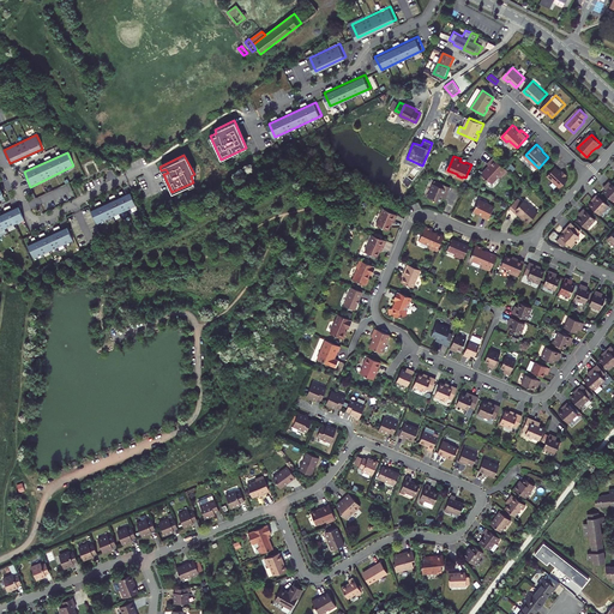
[(492,166),(489,169),(488,168),(485,172),(485,175),(488,179),(489,178),(494,182),(501,175),(504,176),(510,170),(495,157),(489,163),(491,164),(492,166)]
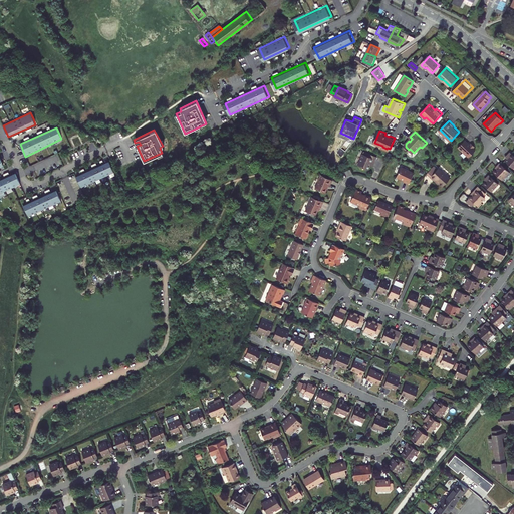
[(471,157),(477,151),(475,148),(477,147),(473,143),(471,145),(467,141),(460,147),(471,157)]
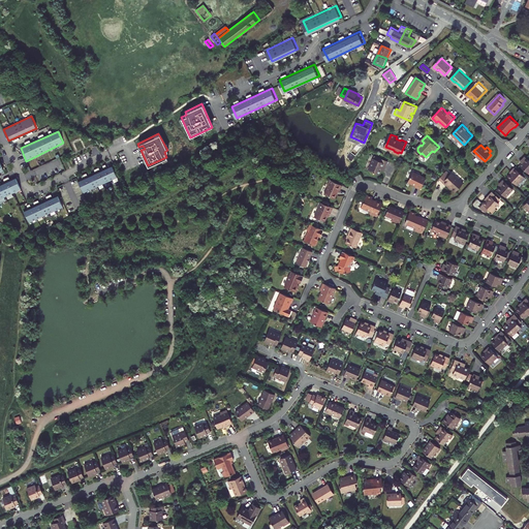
[(382,158),(381,160),(374,157),(369,169),(380,174),(382,169),(383,166),(385,167),(389,161),(382,158)]
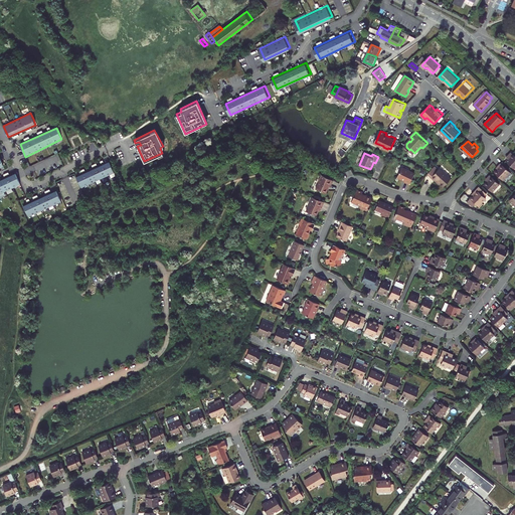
[(109,162),(75,176),(81,188),(115,172),(109,162)]
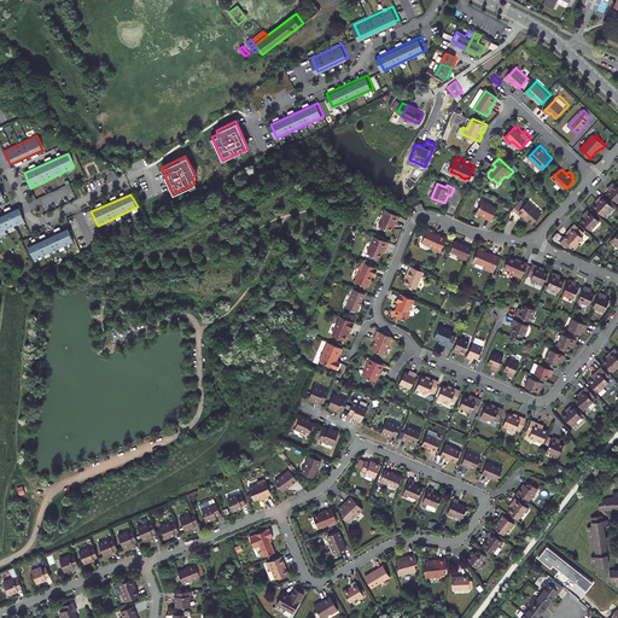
[(607,211),(612,207),(601,196),(599,199),(600,200),(596,203),(594,205),(605,216),(608,211),(607,211)]
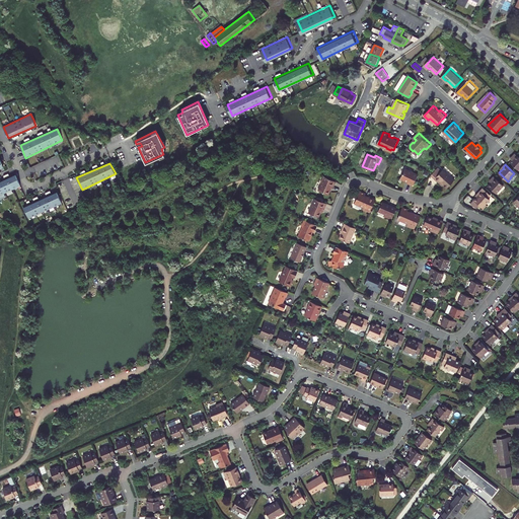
[(439,181),(440,180),(444,184),(448,188),(456,179),(445,168),(443,170),(439,167),(432,174),(439,181)]
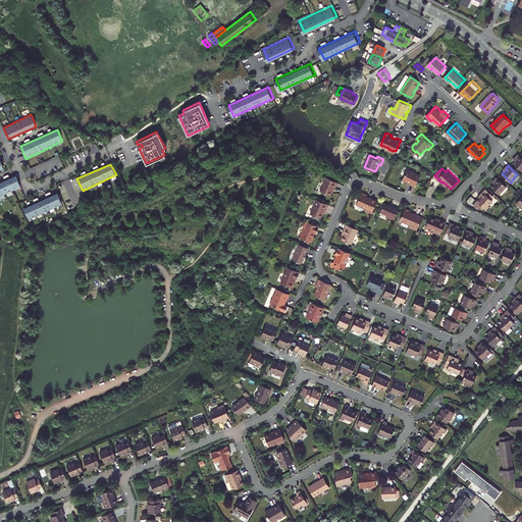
[(417,187),(422,175),(409,169),(405,179),(410,183),(411,181),(413,183),(412,185),(417,187)]
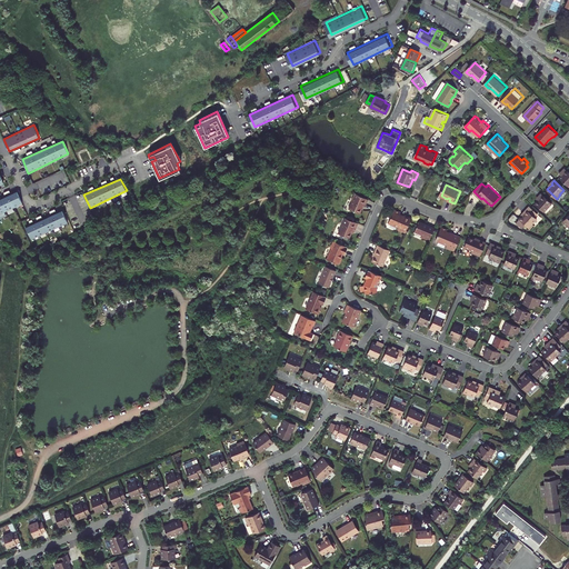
[(17,191),(0,198),(0,213),(22,203),(17,191)]
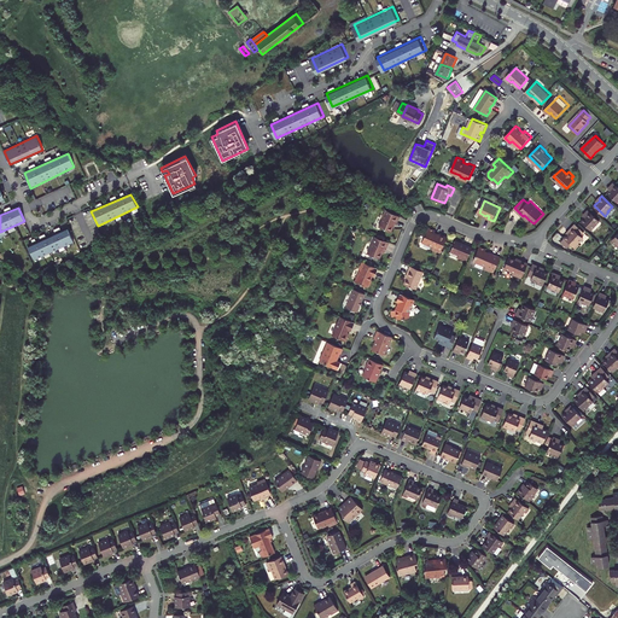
[(402,217),(388,210),(383,219),(384,219),(380,227),(391,233),(396,225),(397,225),(402,217)]
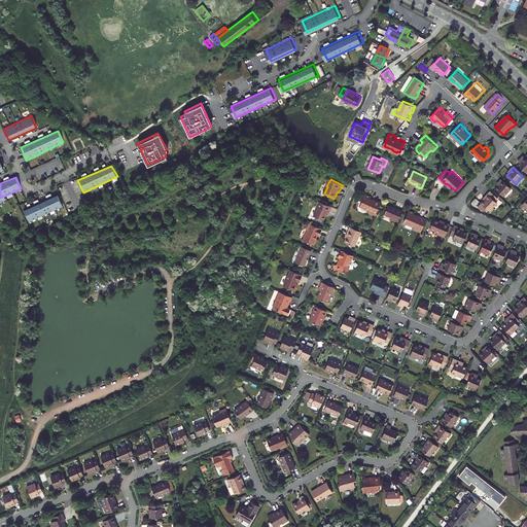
[(496,188),(504,196),(512,188),(502,179),(497,183),(499,185),(496,188)]
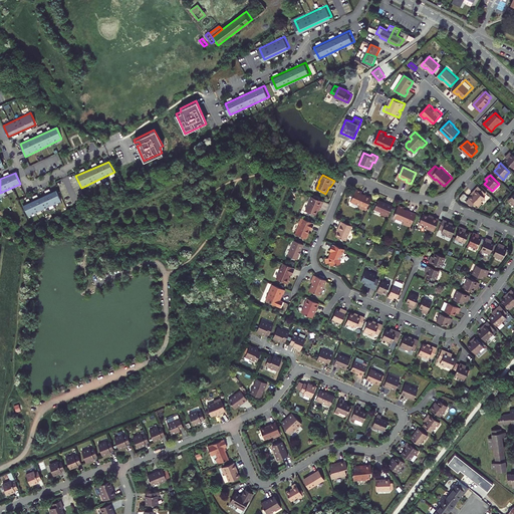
[(486,193),(479,186),(473,192),(474,193),(472,195),(469,198),(470,198),(474,202),(478,206),(482,203),(481,202),(485,198),(483,196),(486,193)]
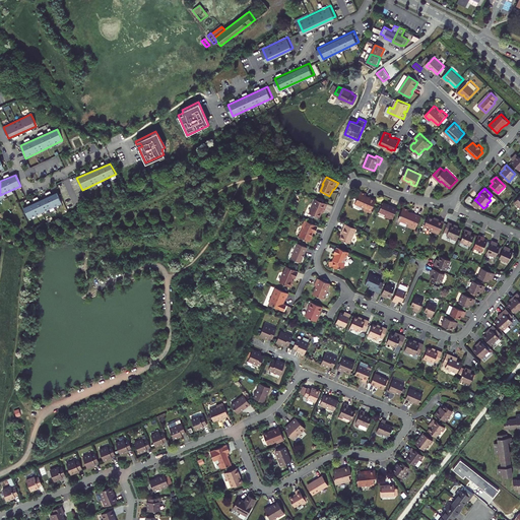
[(365,207),(365,209),(372,212),(377,199),(370,196),(367,195),(368,194),(361,191),(355,203),(365,207)]
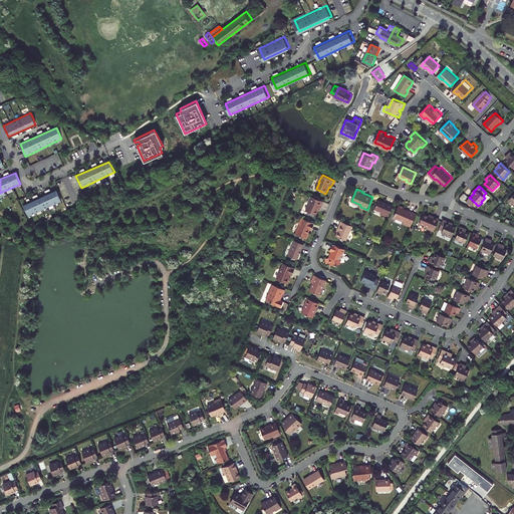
[(55,190),(23,205),(28,217),(60,202),(55,190)]
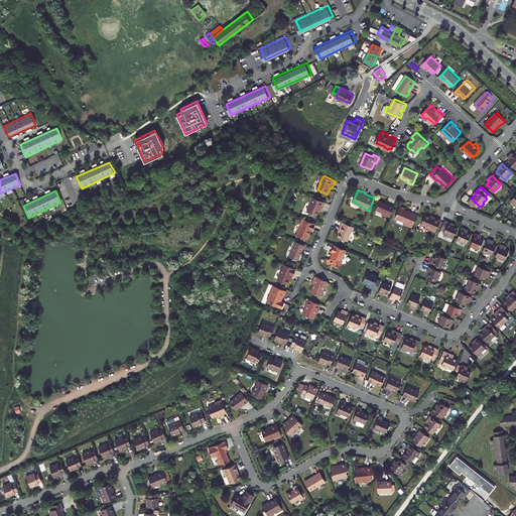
[(307,213),(316,216),(324,202),(314,198),(307,213)]
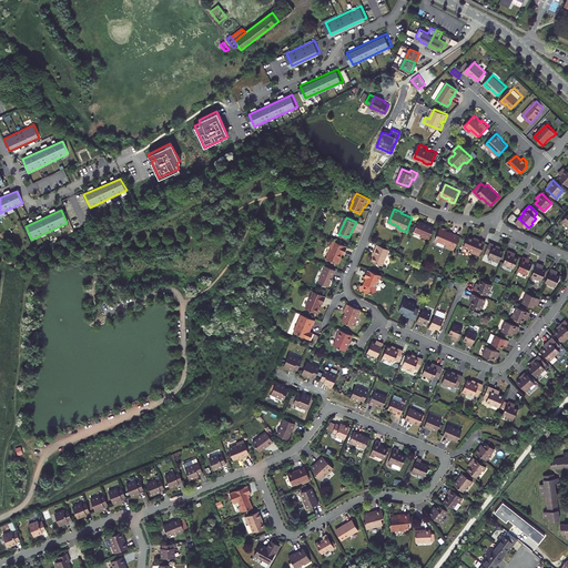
[(429,240),(435,227),(427,223),(427,224),(425,223),(419,220),(415,231),(422,233),(423,236),(429,240)]
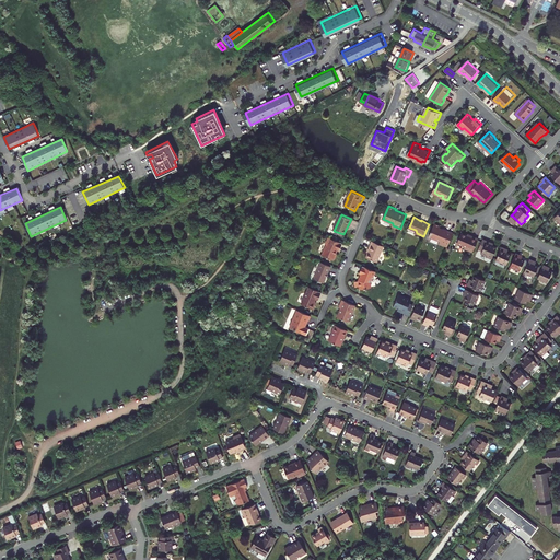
[(353,220),(351,219),(343,234),(346,235),(349,228),(350,228),(353,220)]
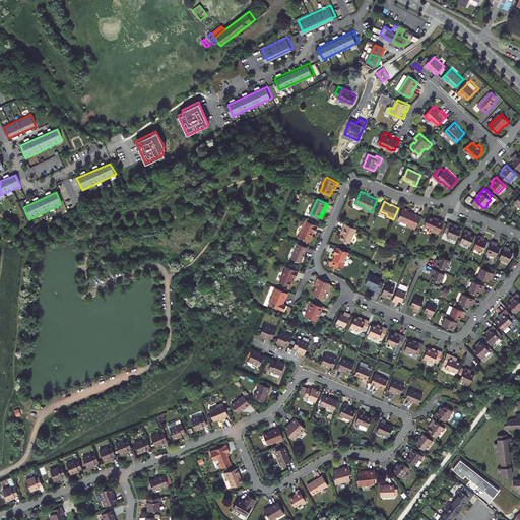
[(409,224),(409,226),(414,229),(415,226),(416,228),(421,216),(412,212),(411,213),(408,212),(409,209),(404,207),(399,218),(400,220),(409,224)]
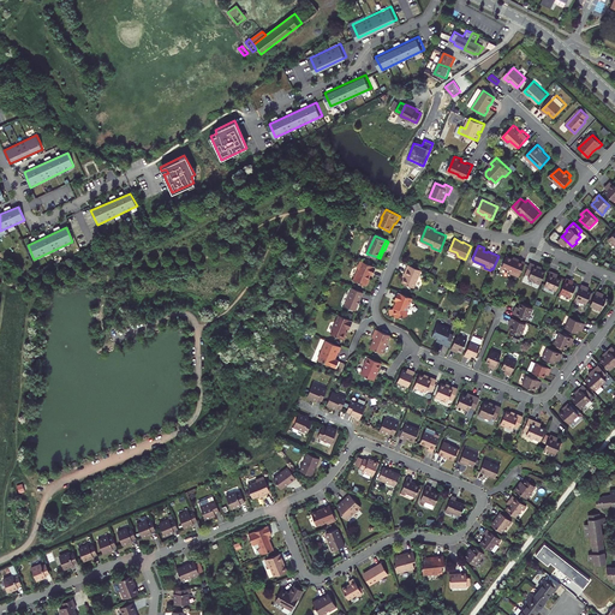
[(511,272),(512,274),(520,278),(526,263),(518,260),(518,261),(514,260),(507,256),(502,268),(511,272)]
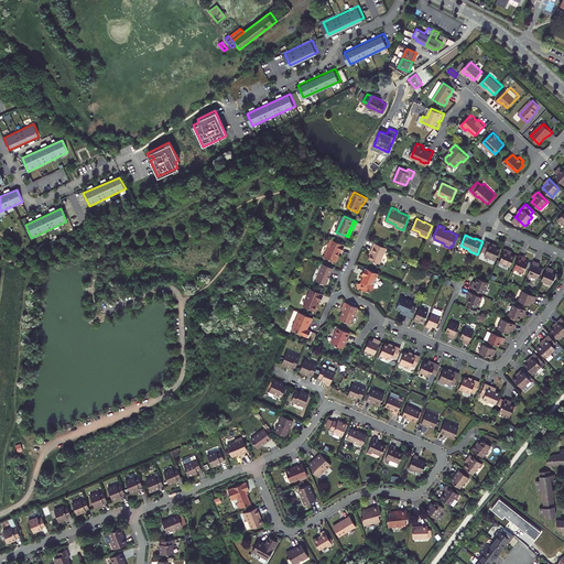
[(331,247),(325,258),(335,262),(343,243),(332,239),(329,246),(331,247)]
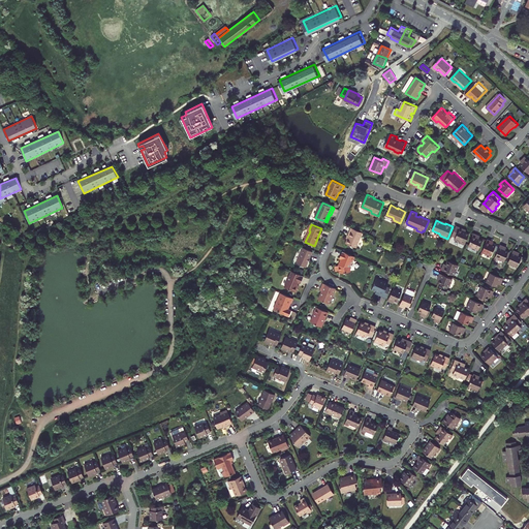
[(346,243),(356,247),(363,231),(352,226),(350,231),(351,231),(348,238),(346,243)]
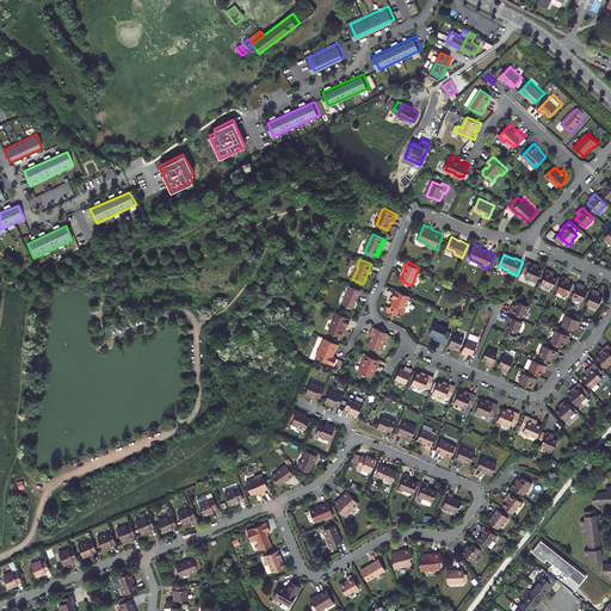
[(538,269),(535,266),(536,265),(528,261),(523,272),(526,275),(525,277),(531,281),(531,282),(537,284),(543,270),(538,269)]
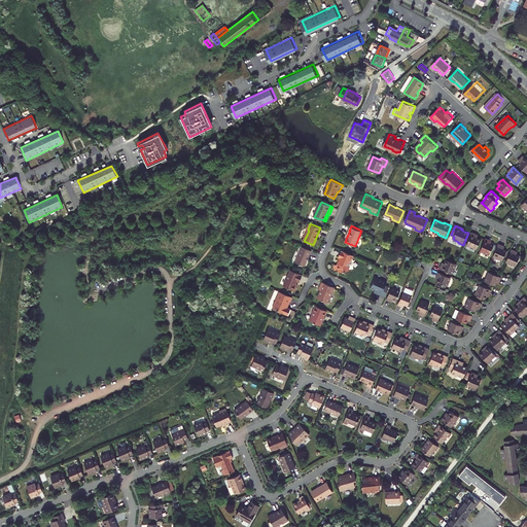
[(320,236),(323,230),(320,227),(313,245),(314,245),(314,244),(315,245),(318,239),(317,239),(318,235),(320,236)]
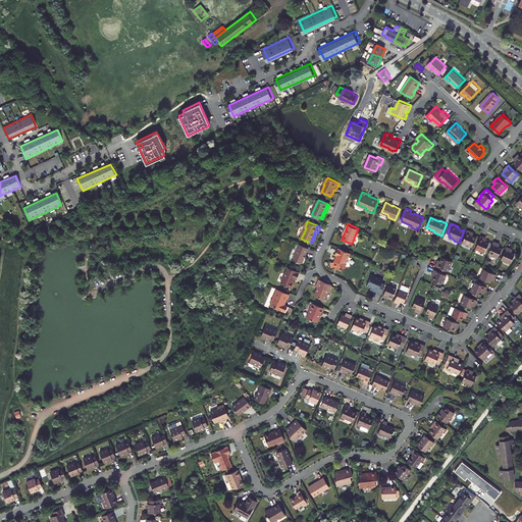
[(471,233),(472,232),(468,231),(463,243),(473,248),(477,238),(473,236),(474,235),(471,233)]
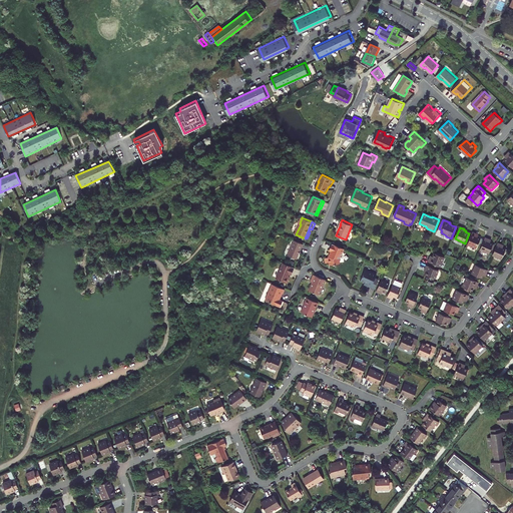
[(476,236),(477,234),(473,232),(468,245),(477,248),(482,238),(479,237),(476,236)]
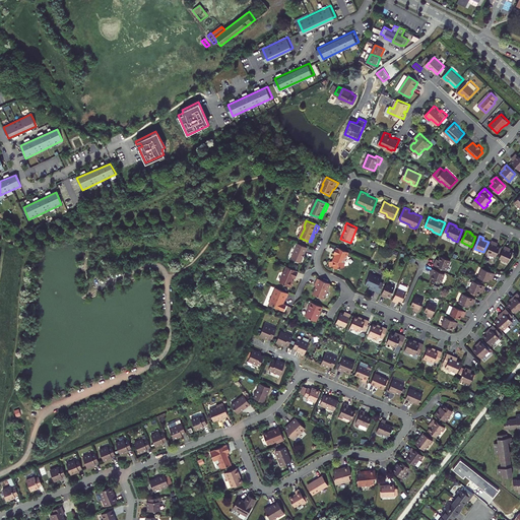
[(495,245),(496,243),(494,242),(488,254),(497,258),(497,256),(501,248),(498,246),(495,245)]
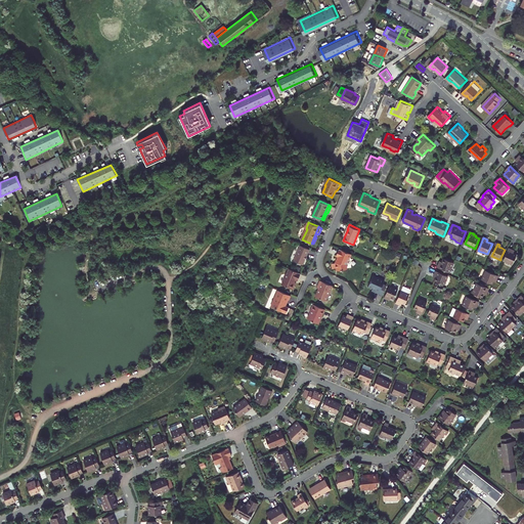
[(295,261),(302,264),(309,249),(301,246),(295,261)]
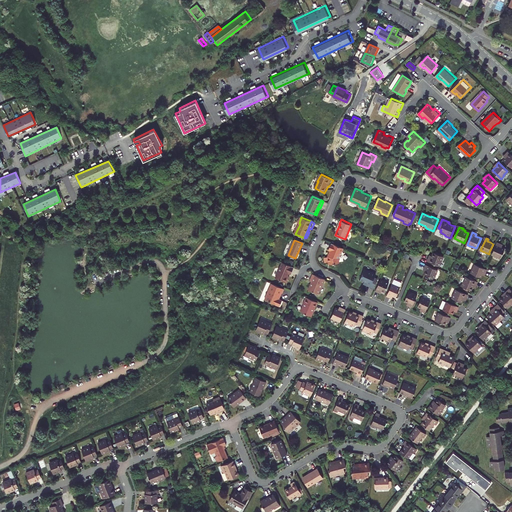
[(343,251),(345,248),(332,242),(329,249),(331,250),(329,256),(325,256),(326,262),(329,261),(329,263),(340,262),(340,257),(342,251),(343,251)]
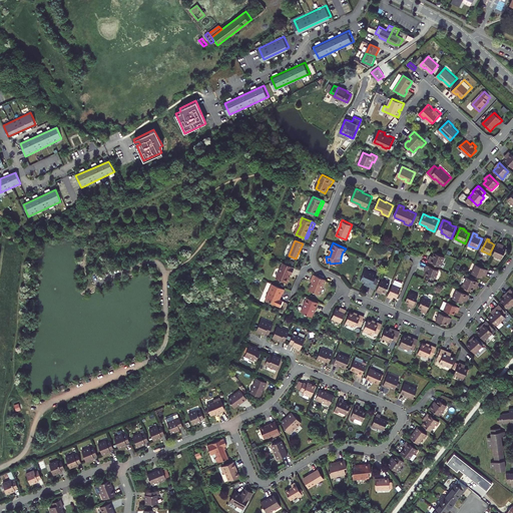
[(298,259),(304,244),(303,243),(296,259),(298,259)]
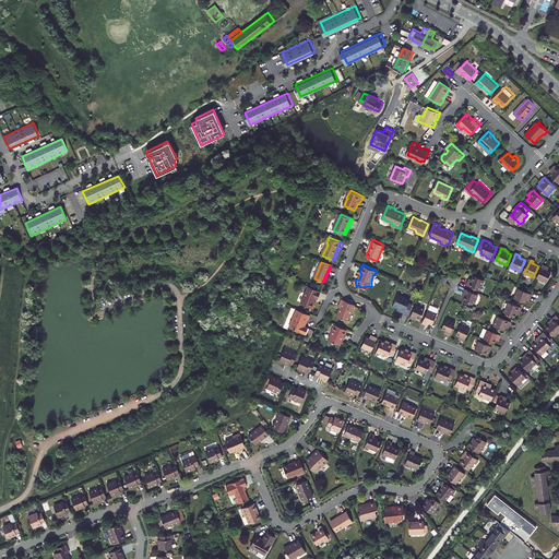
[(546,270),(547,268),(544,265),(537,278),(547,283),(552,272),(549,271),(546,270)]
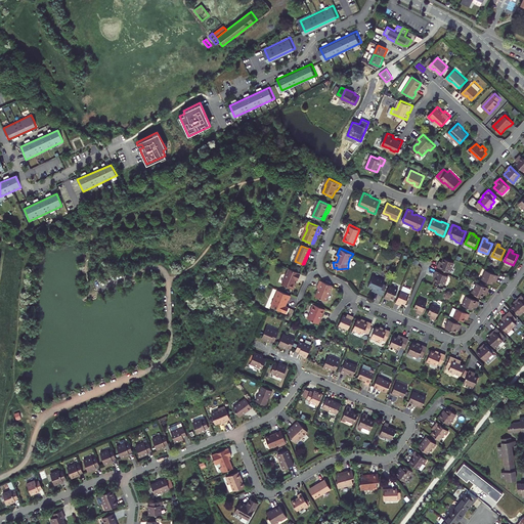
[(448,271),(452,261),(450,260),(444,258),(442,257),(440,261),(439,260),(439,262),(437,262),(436,266),(448,271)]
